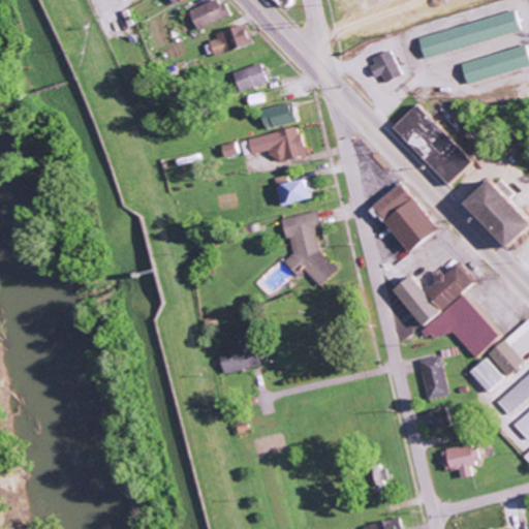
[(229,17),(221,0),(212,0),(189,11),(198,30),(229,17)]
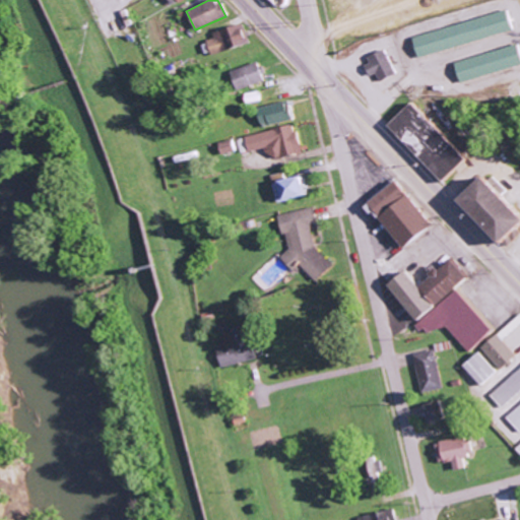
[(410,34),(414,55),(510,34),(505,12),(410,34)]
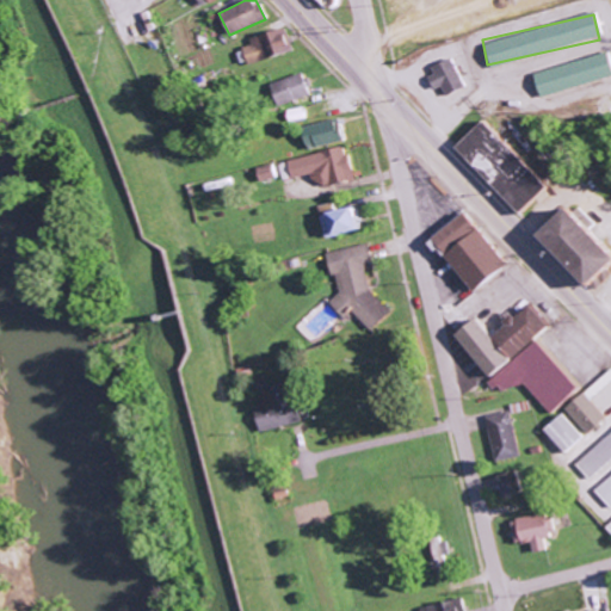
[(250,38),(252,44),(241,48),(247,65),(292,50),(284,26),(250,38)]
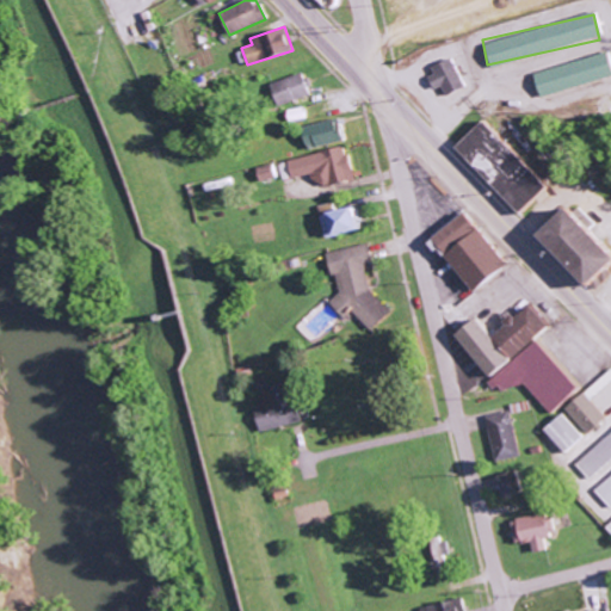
[(531,71),(537,94),(610,78),(606,54),(531,71)]
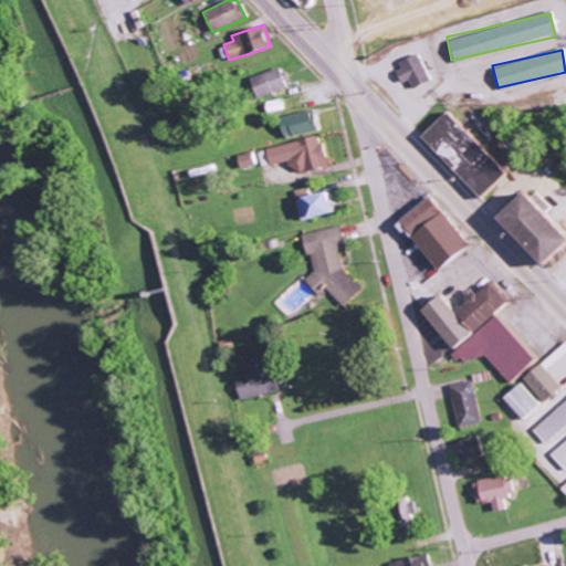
[(408,80),(411,88),(430,80),(419,54),(392,66),(400,83),(408,80)]
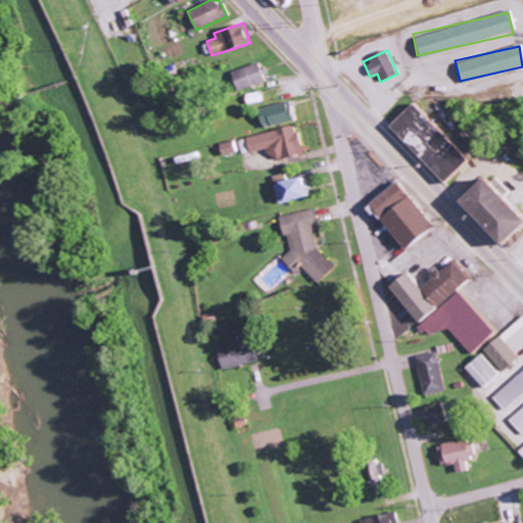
[(237,90),(265,82),(258,62),(231,70),(237,90)]
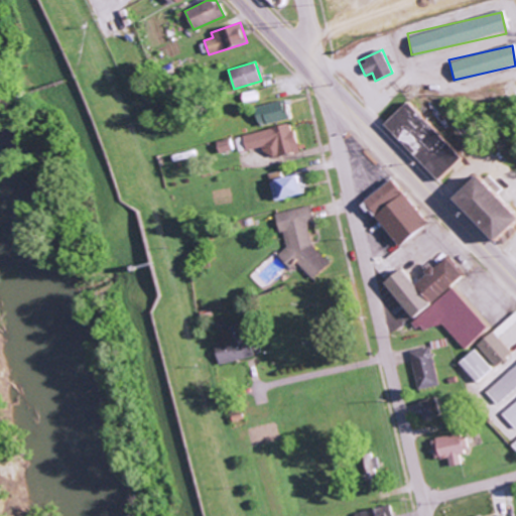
[(255,105),(257,124),(289,120),(286,101),(255,105)]
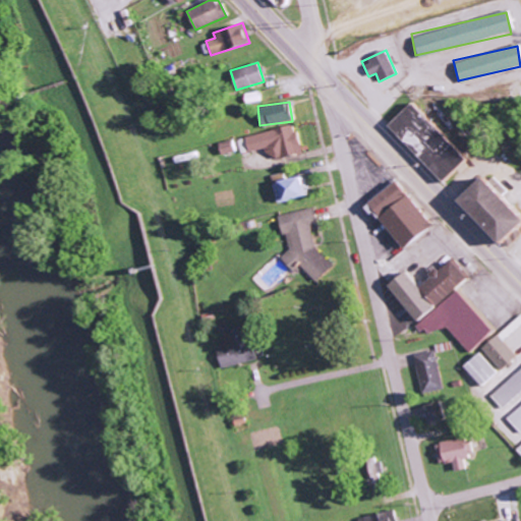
[(464,160),(410,102),(386,125),(441,182),(464,160)]
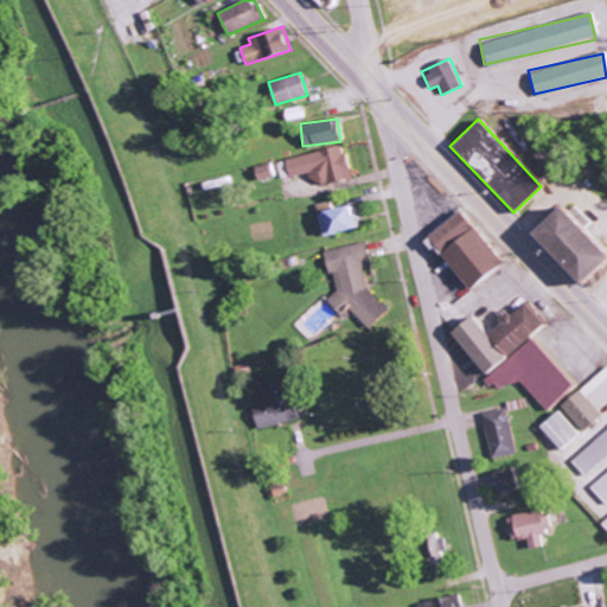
[(286,159),(291,177),(311,172),(314,187),(351,178),(343,145),(286,159)]
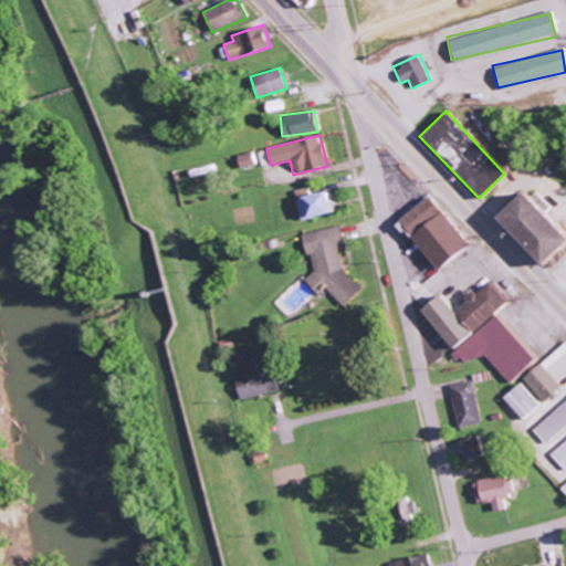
[(304,217),(328,213),(325,192),(302,195),(304,217)]
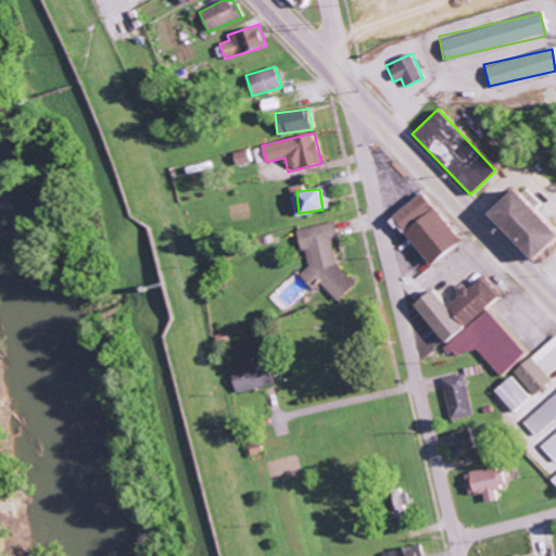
[(425,265),(458,242),(422,192),(390,215),(425,265)]
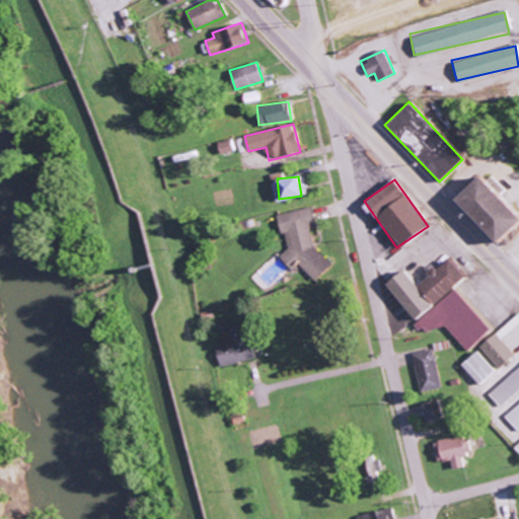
[(277,215),(281,230),(286,236),(289,247),(280,257),(291,269),(301,267),(314,280),(330,264),(314,246),(309,226),(314,221),(311,208),(277,215)]
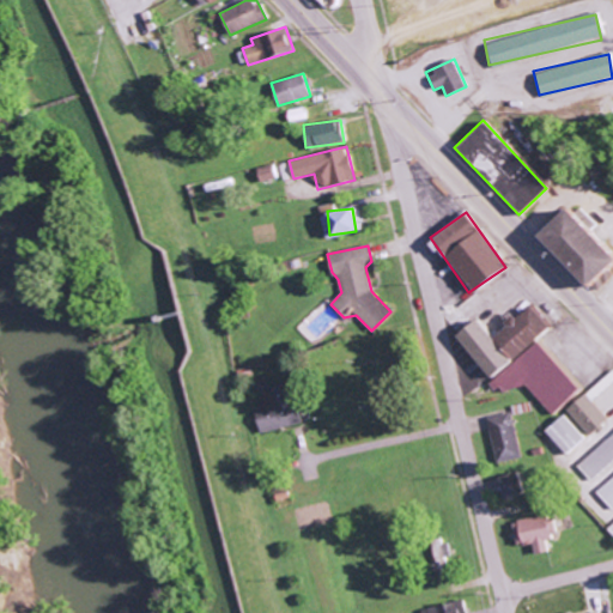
[(454,335),(490,378),(551,327),(532,303),(514,319),(513,316),(489,337),(474,319),(454,335)]
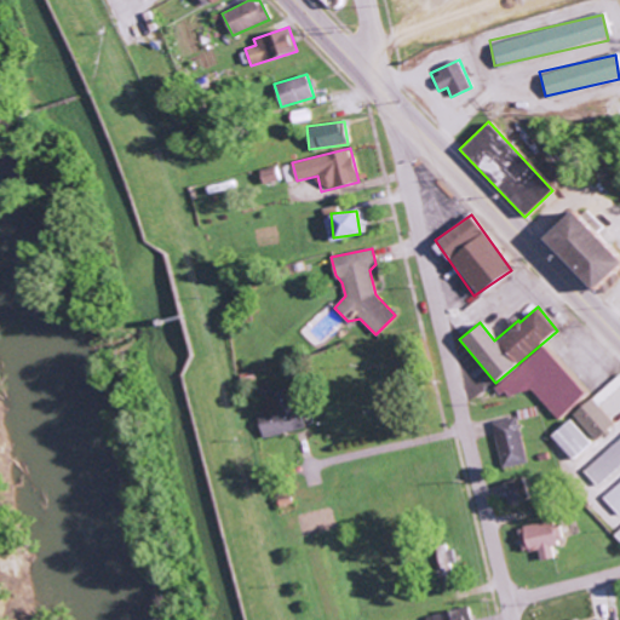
[(528,386),(560,420),(590,391),(546,343),(497,388),(510,402),(528,386)]
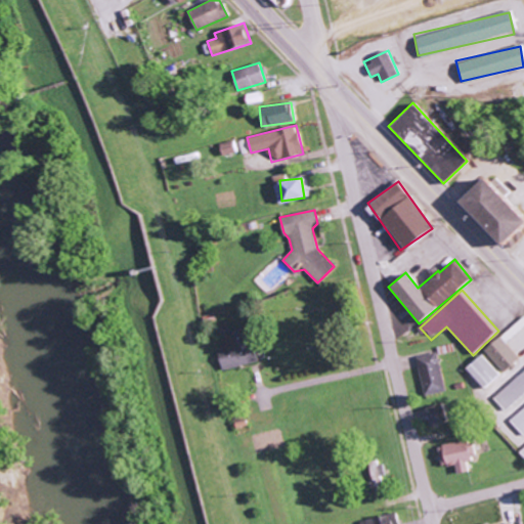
[(484,350),(503,372),(518,358),(500,337),(484,350)]
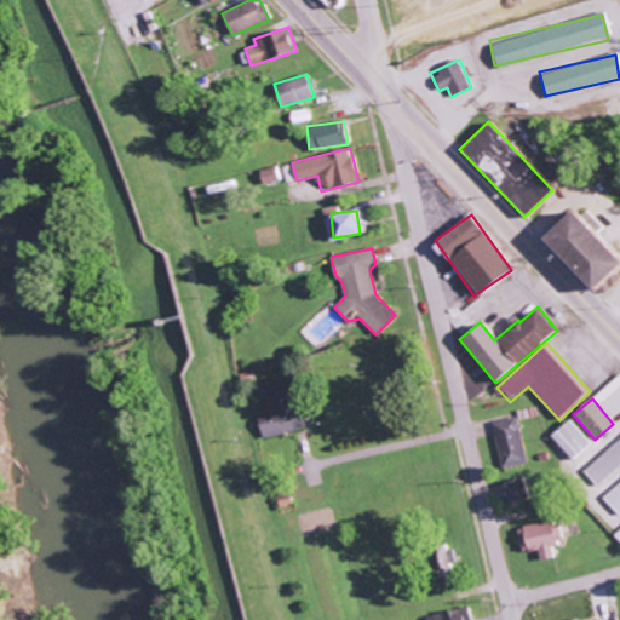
[(260,412),(263,436),(304,430),(300,406),(260,412)]
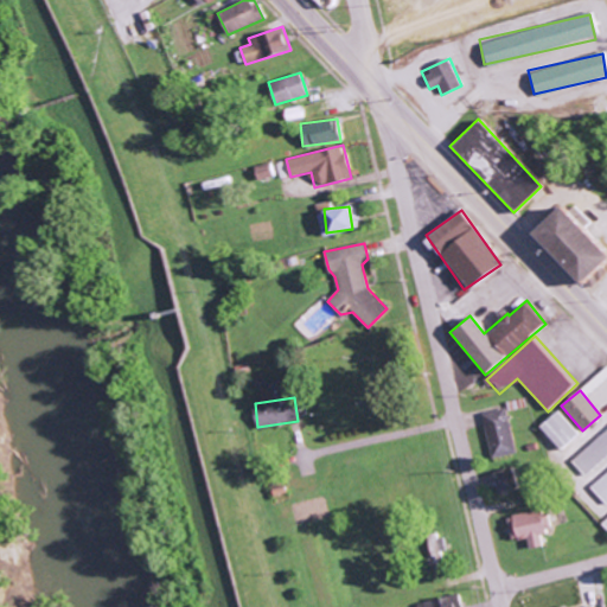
[(516,453),(505,408),(481,413),(492,459),(516,453)]
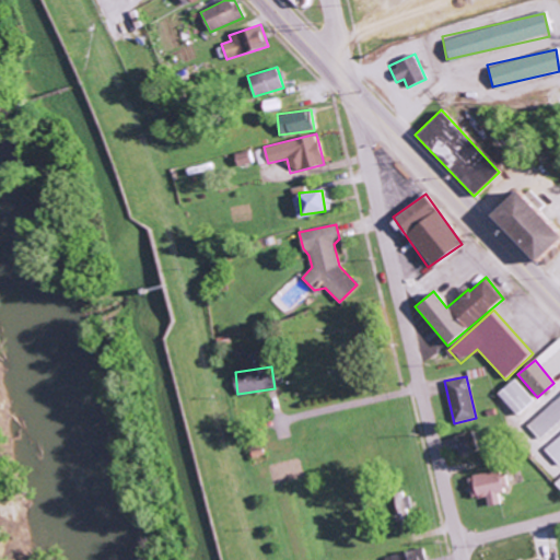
[(534,400),(514,378),(498,394),(517,416),(534,400)]
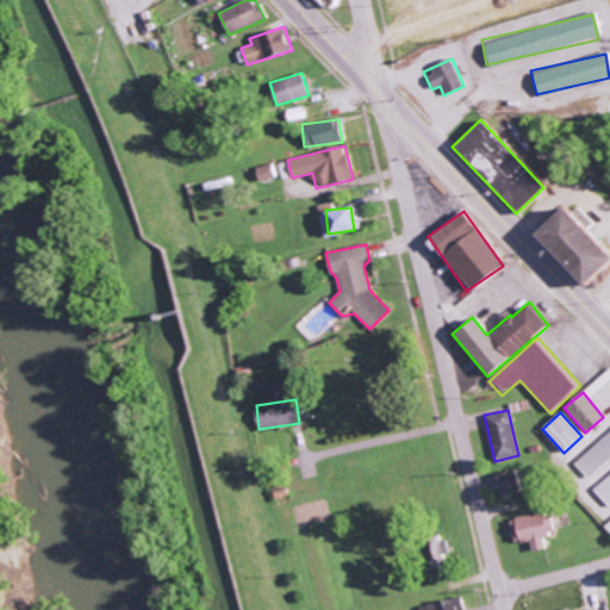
[(587,478),(609,458),(609,430),(574,464),(587,478)]
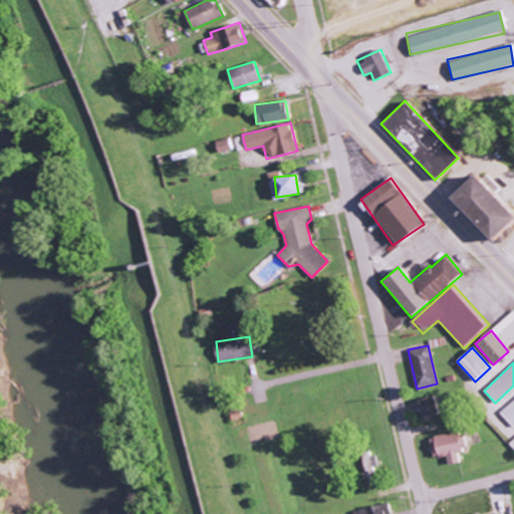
[(417,400),(421,417),(437,414),(434,396),(417,400)]
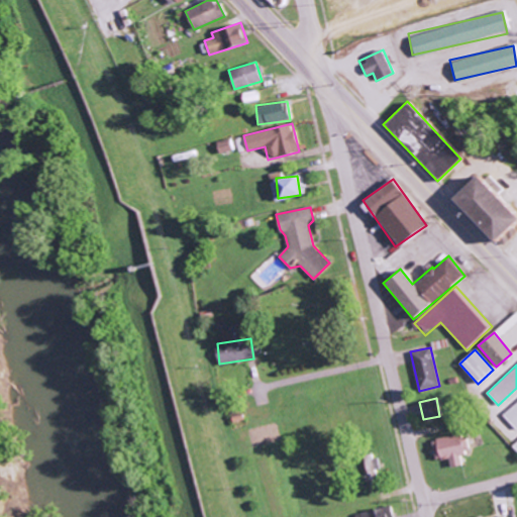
[(516,429),(516,402),(503,415),(516,430),(516,429)]
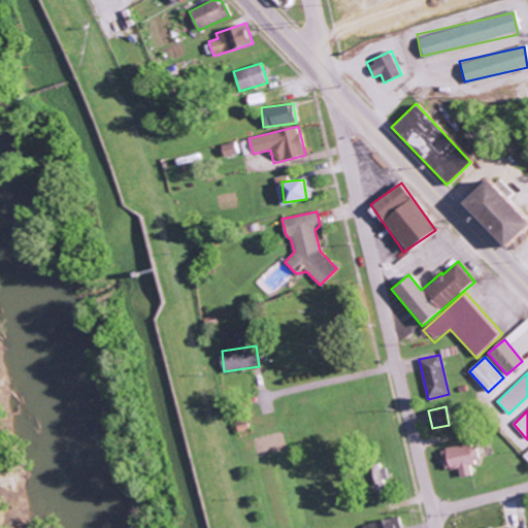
[(443,469),(458,467),(460,477),(471,475),(469,463),(480,461),(476,449),(471,450),(470,443),(439,449),(443,469)]
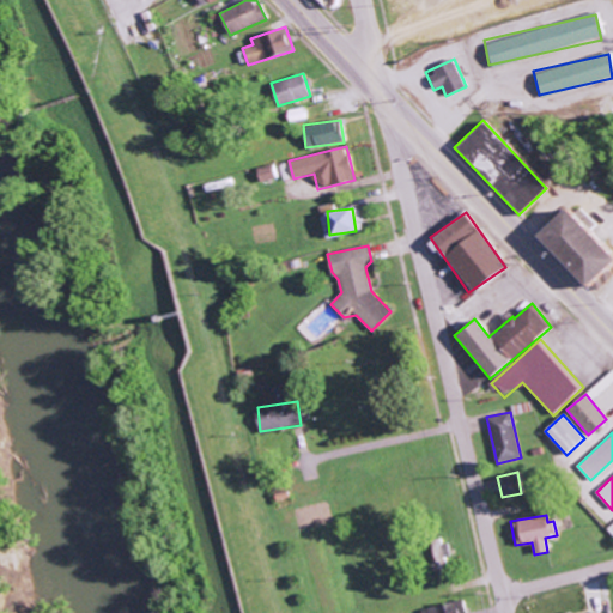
[(466,612),(466,601),(429,605),(429,612),(466,612)]
